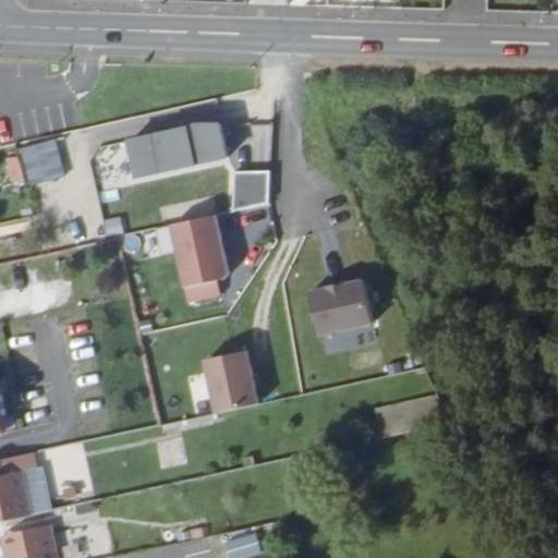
[(340,0),(340,8),(352,9),(351,0),(340,0)]
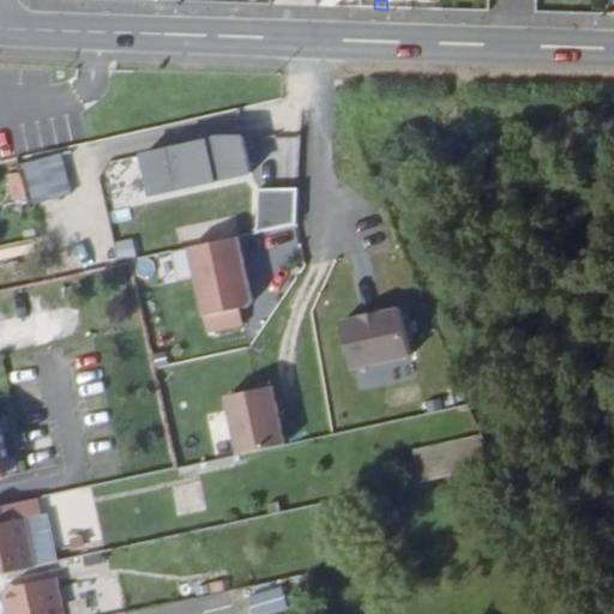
[(386,0),(387,10),(404,11),(404,0),(386,0)]
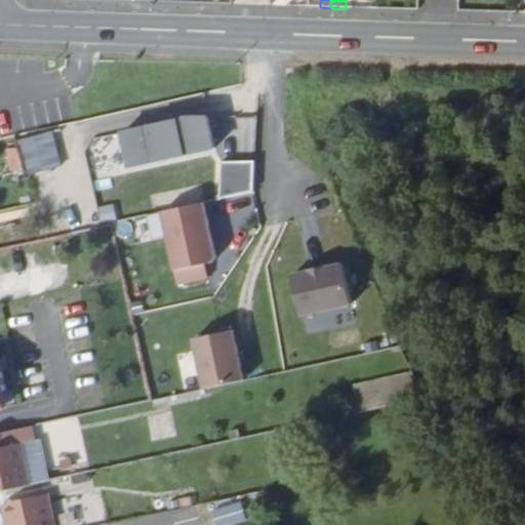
[(206,114),(109,131),(111,143),(88,147),(94,174),(213,153),(206,114)]
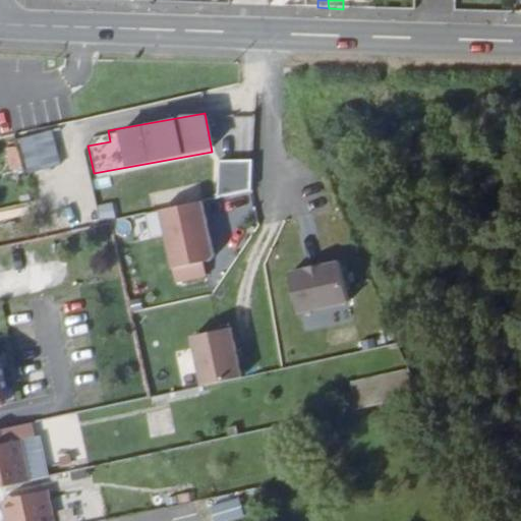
[(16,138),(25,173),(61,164),(52,129),(16,138)]
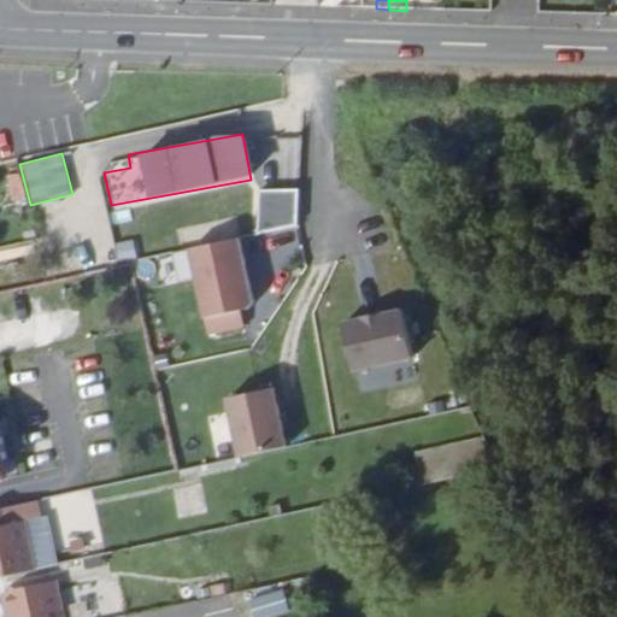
[(6,175),(11,205),(25,203),(21,172),(6,175)]
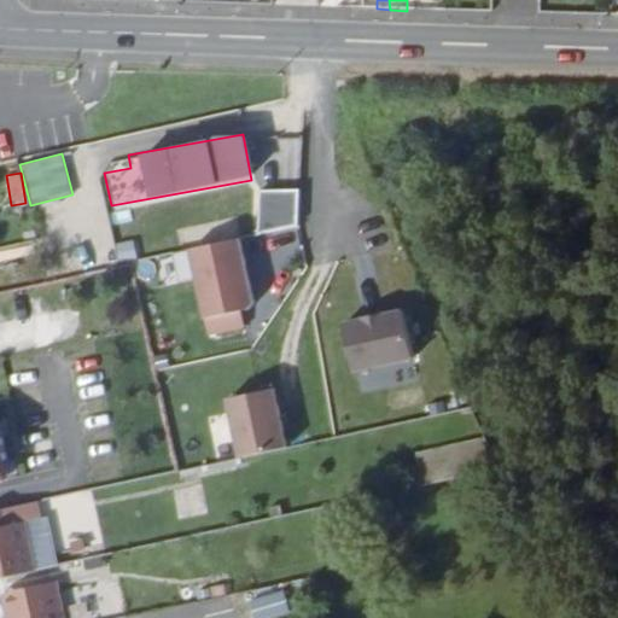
[(297,231),(298,191),(256,190),(255,229),(297,231)]
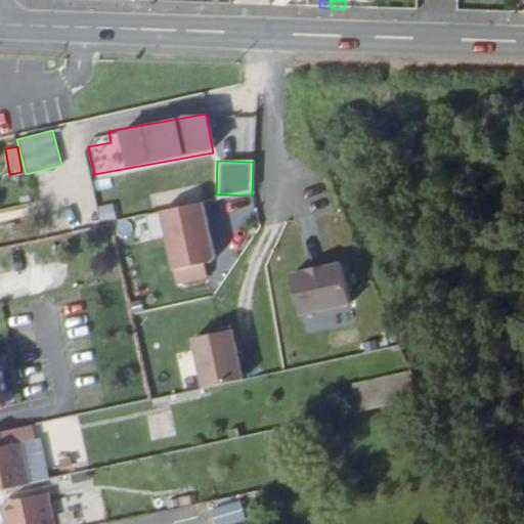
[(205,204),(160,209),(169,285),(207,280),(205,262),(212,261),(205,204)]
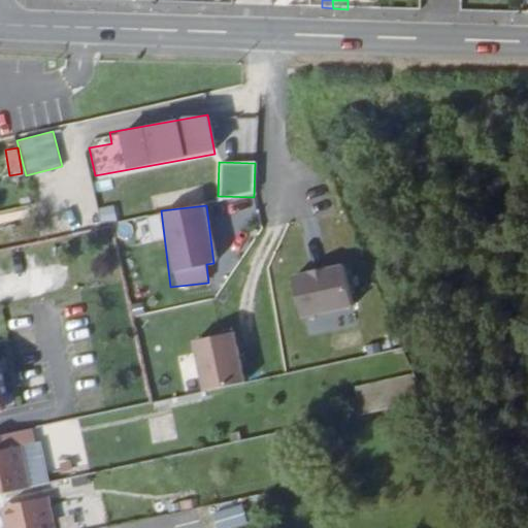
[(347,267),(292,272),(298,333),(353,328),(347,267)]
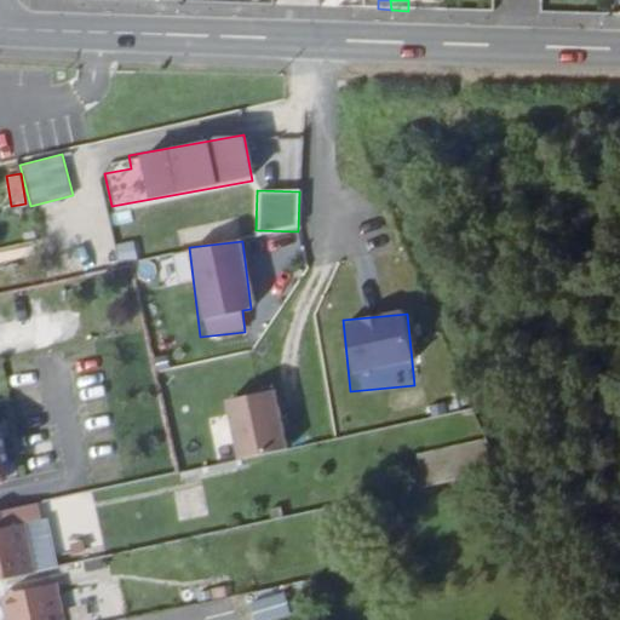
[(275,390),(223,399),(233,459),(285,451),(275,390)]
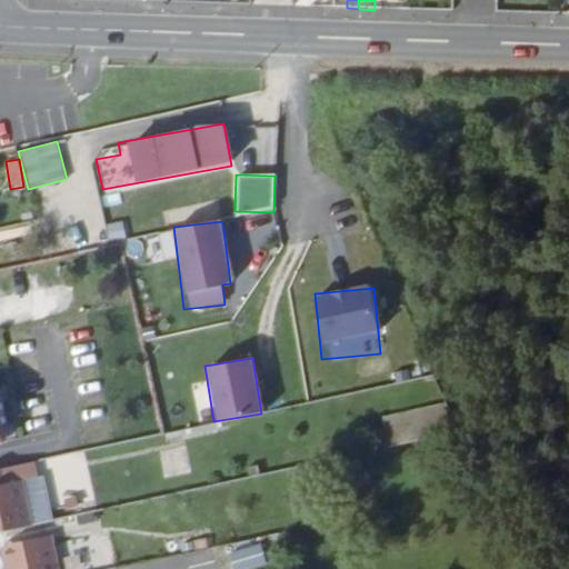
[(0,442),(10,441),(0,390),(0,442)]
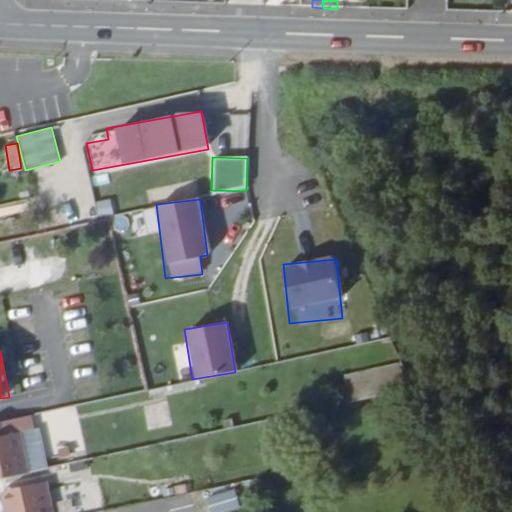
[(0,477),(35,471),(27,431),(0,436),(0,477)]
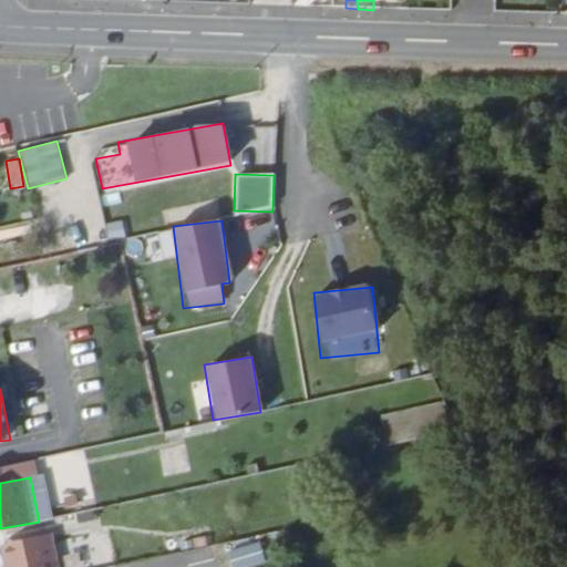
[(66,566),(60,533),(10,543),(14,566),(66,566)]
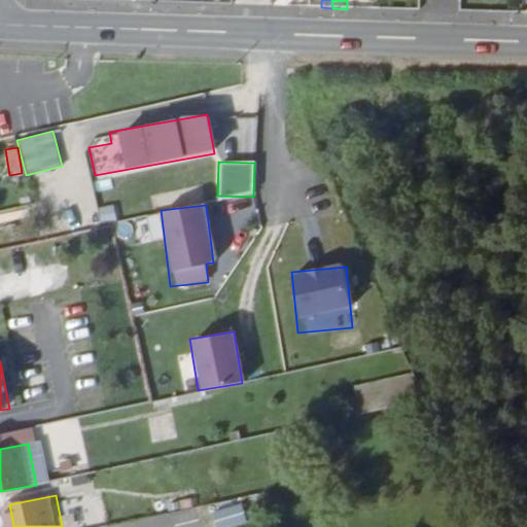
[(215,526),(231,526),(246,522),(240,503),(211,513),(215,526)]
